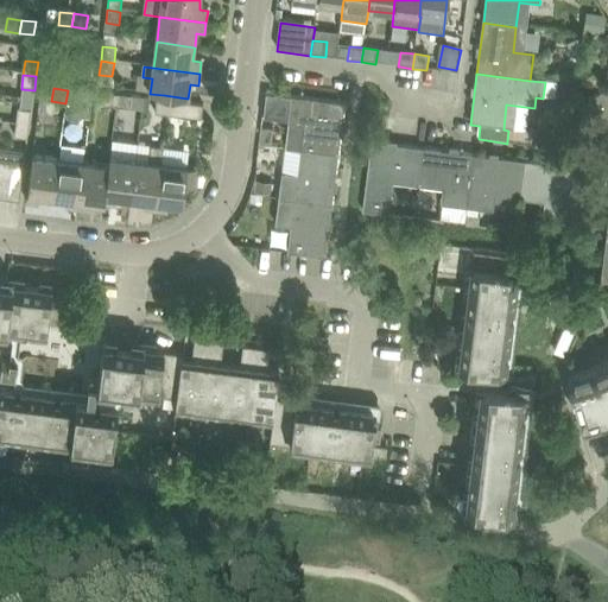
[(90,106),(93,94),(68,90),(65,103),(90,106)]
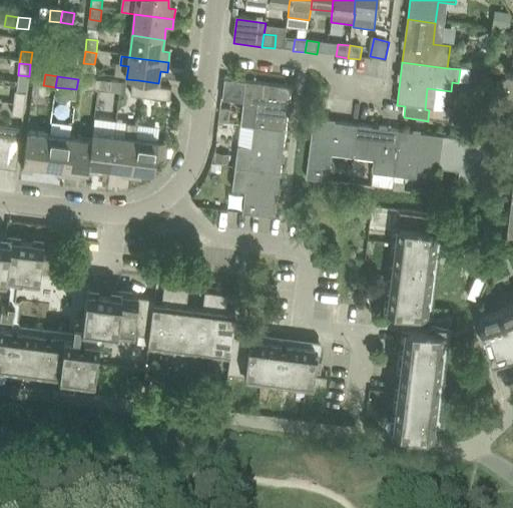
[(98,92),(99,81),(87,80),(86,90),(98,92)]
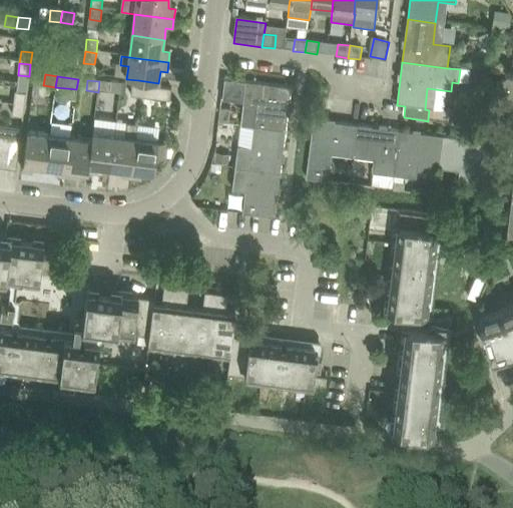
[(110,93),(111,83),(99,81),(98,92),(110,93)]
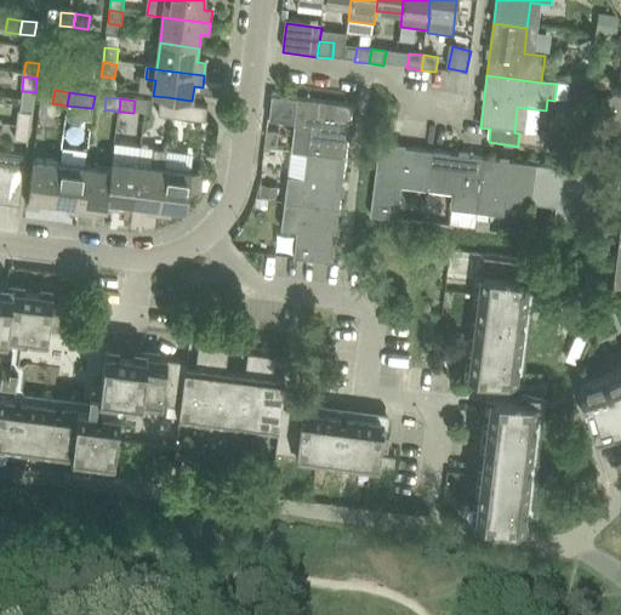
[(346,160),(353,108),(298,101),(295,129),(315,131),(312,157),(346,160)]
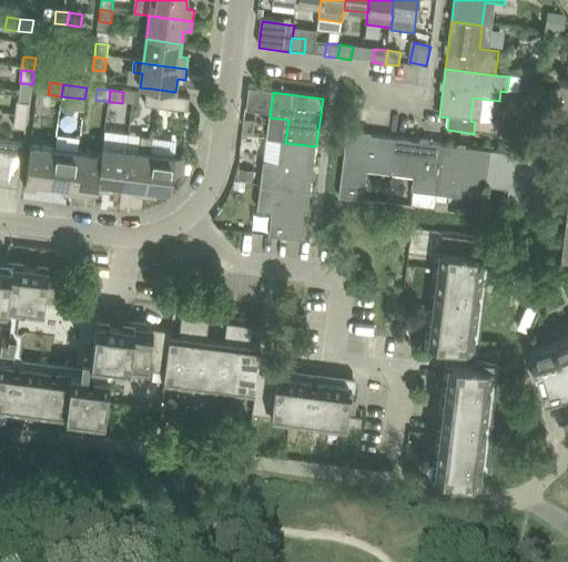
[(156,110),(158,96),(146,94),(144,109),(156,110)]
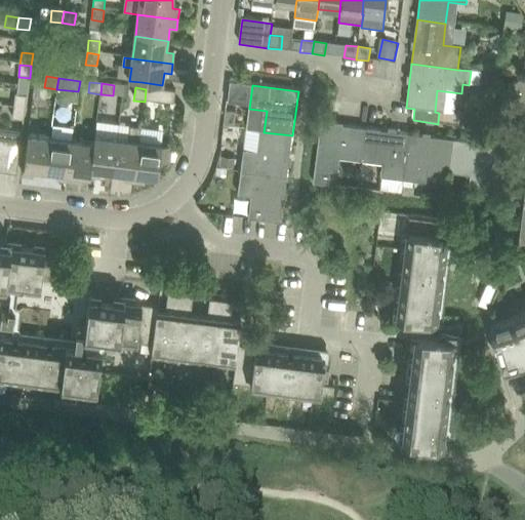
[(175,92),(158,90),(146,89),(145,102),(174,106),(175,92)]
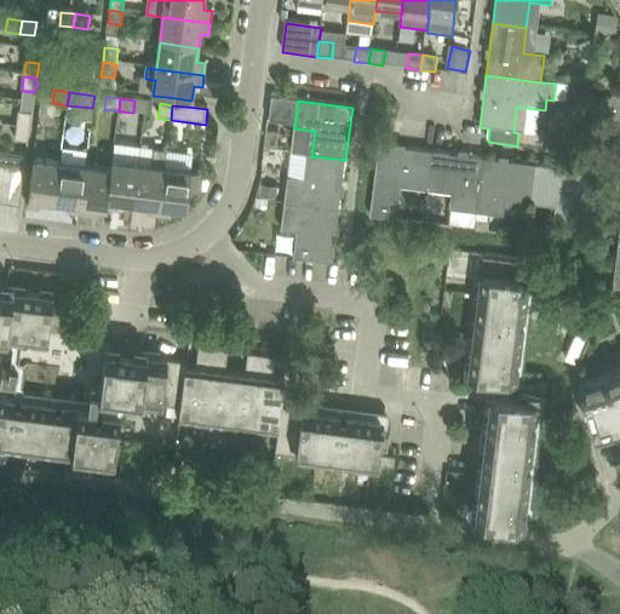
[(30,130),(32,115),(18,114),(17,127),(30,130)]
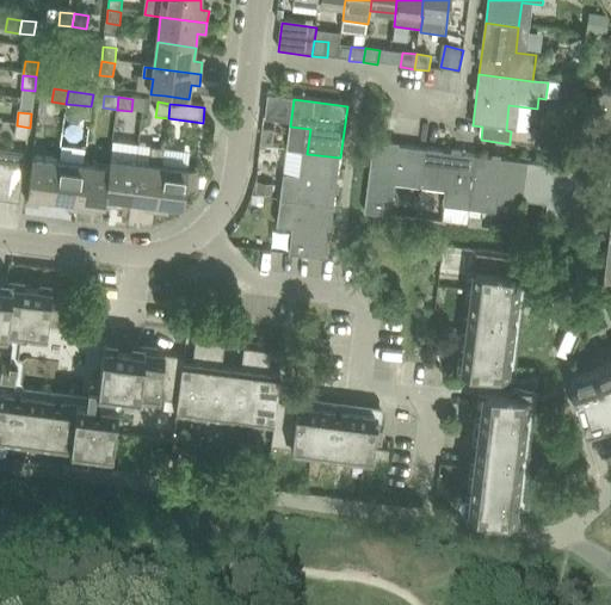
[(28,142),(30,128),(17,125),(14,140),(28,142)]
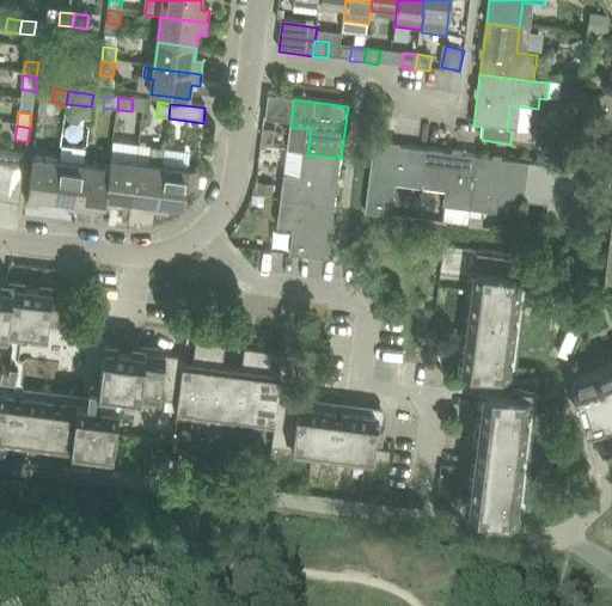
[(422,184),(426,152),(374,145),(365,215),(392,219),(397,182),(422,184)]
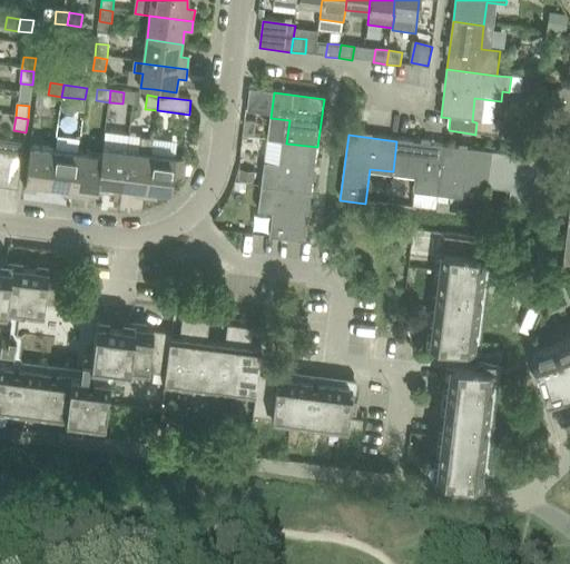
[(22,159),(25,142),(0,139),(0,156),(9,157),(22,159)]
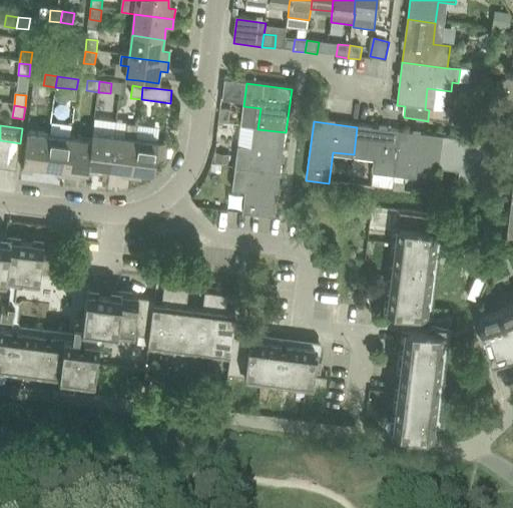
[(136,140),(138,126),(127,125),(125,139),(114,137),(110,169),(122,170),(121,178),(131,179),(136,140)]
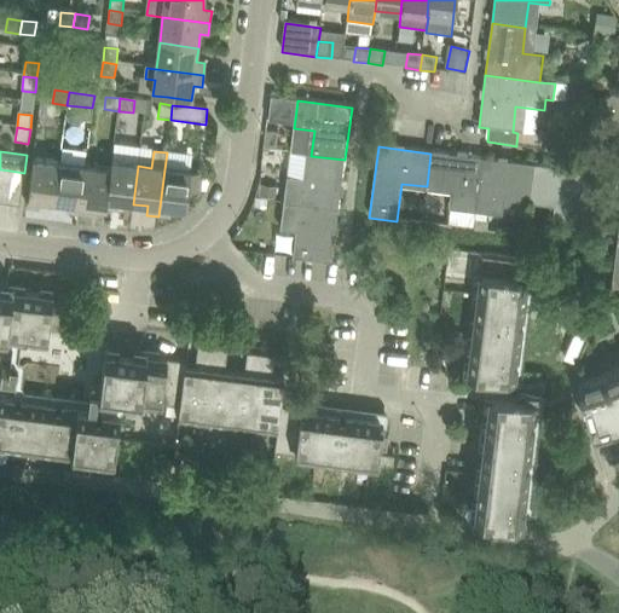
[(475,214),(482,160),(431,154),(427,186),(451,190),(449,210),(475,214)]
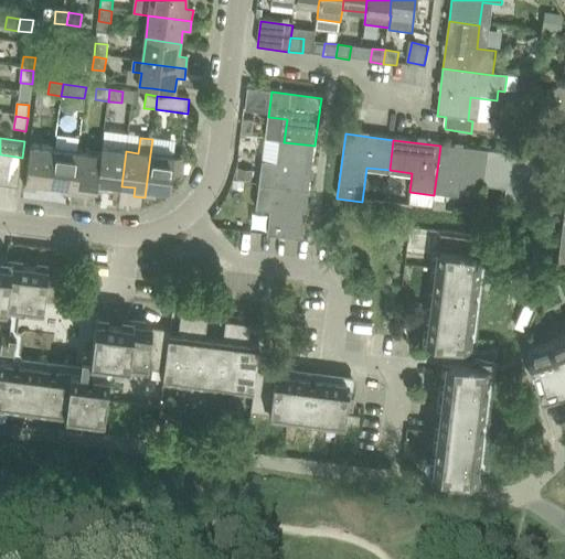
[(309,193),(315,146),(284,142),(281,165),(262,162),(259,186),(309,193)]
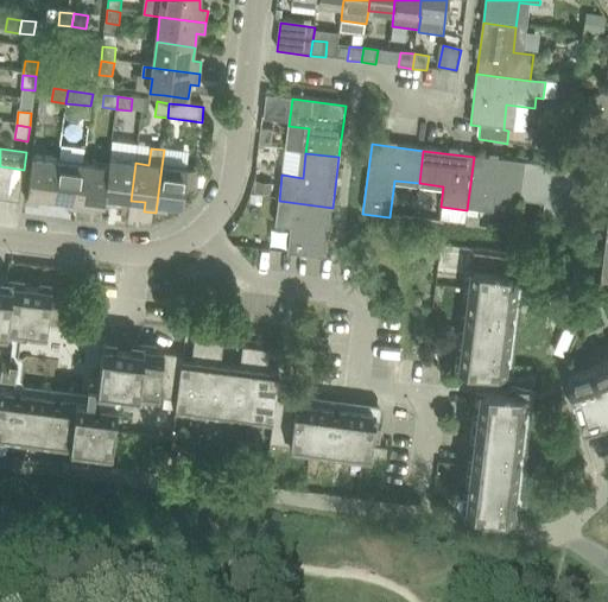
[(520,196),(525,163),(474,157),(467,210),(493,214),(495,194),(520,196)]
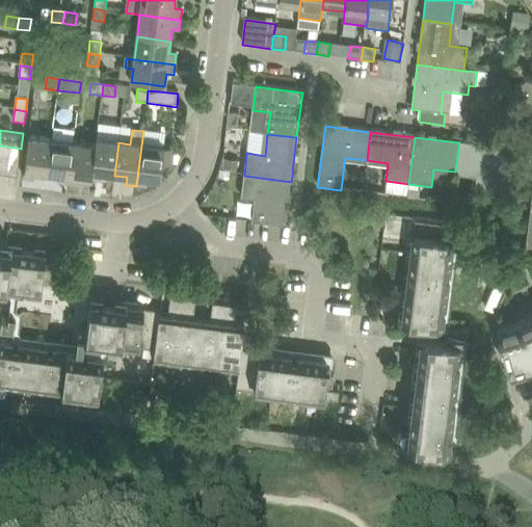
[(47,175),(51,141),(28,138),(23,179),(34,181),(35,173),(47,175)]
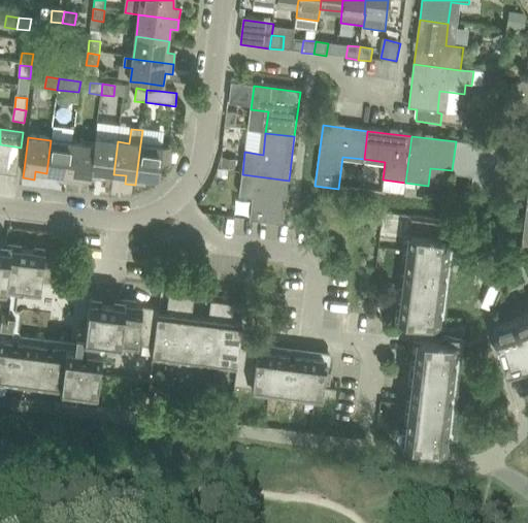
[(113,174),(118,141),(95,138),(94,145),(95,146),(91,178),(101,181),(102,173),(113,174)]
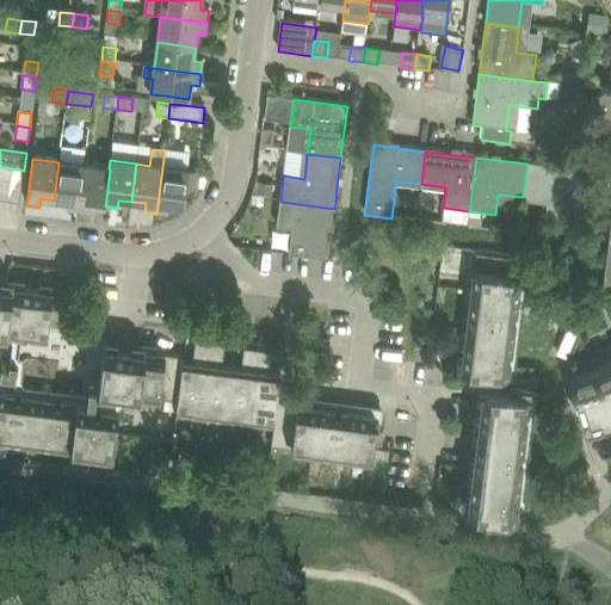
[(79,213),(85,166),(59,162),(54,201),(67,202),(67,211),(79,213)]
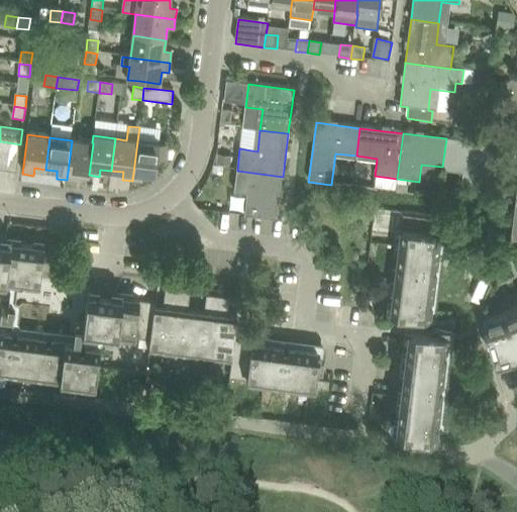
[(501,145),(446,138),(442,167),(463,170),(461,187),(484,190),(488,165),(498,166),(501,145)]
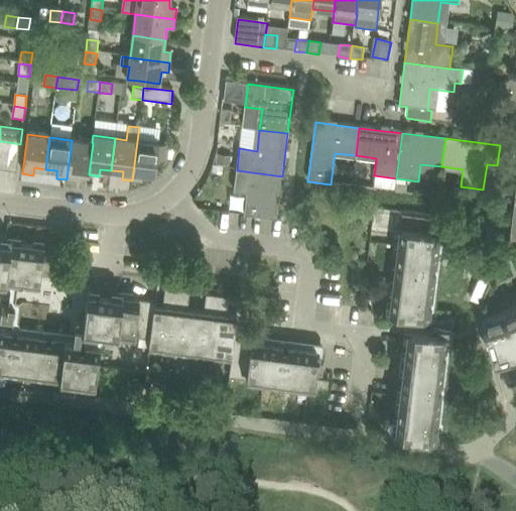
[(93,143),(92,142),(72,140),(67,179),(77,180),(78,173),(89,174),(93,143)]
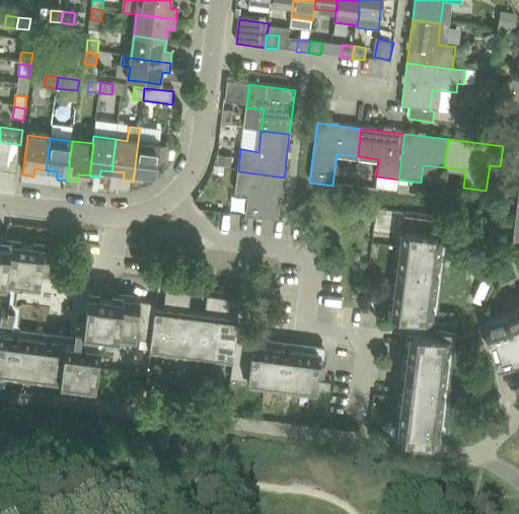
[(0,171),(5,172),(8,143),(0,142),(0,171)]
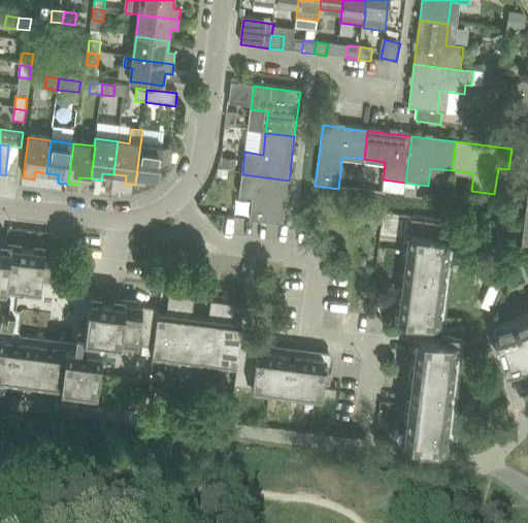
[(173,149),(153,146),(140,144),(135,185),(145,186),(146,178),(159,181),(161,164),(171,165),(173,149)]
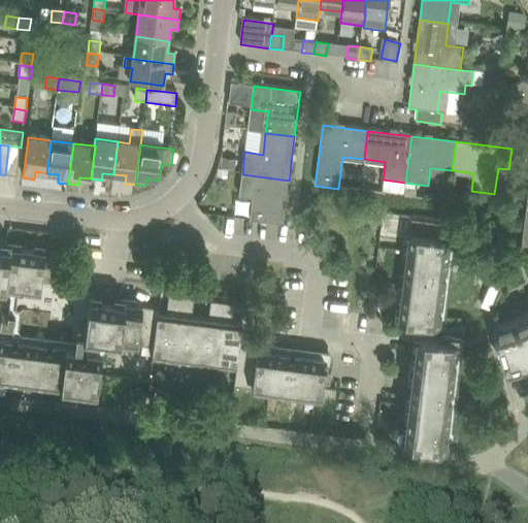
[(17,177),(20,157),(21,148),(8,145),(5,175),(17,177)]
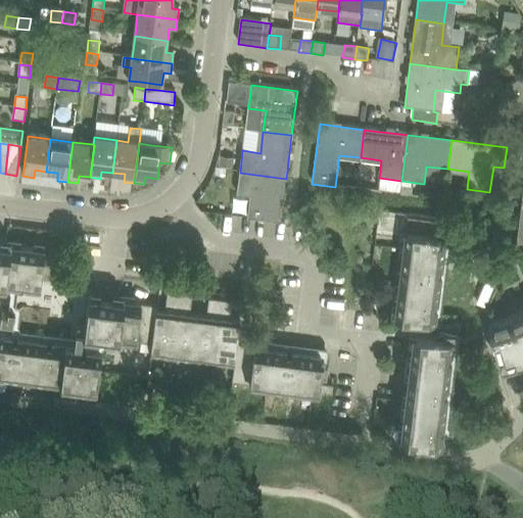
[(280,224),(286,179),(240,173),(237,195),(254,198),(251,220),(280,224)]
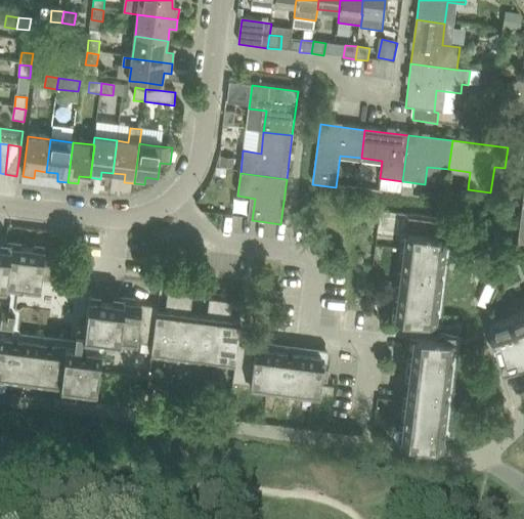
[(499,363),(506,361),(508,368),(523,362),(523,361),(523,190),(517,245),(523,246),(523,314),(511,321),(489,328),(499,363)]
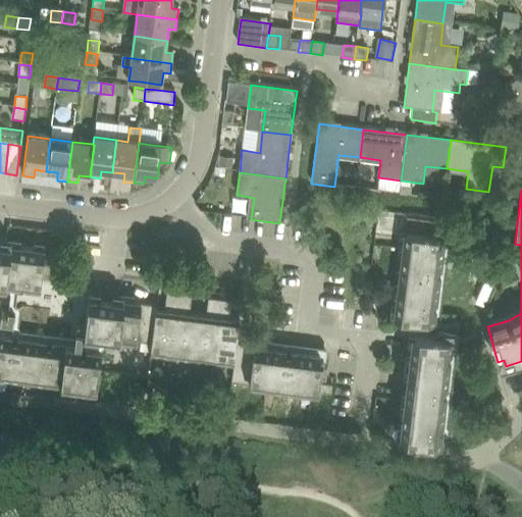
[(447,221),(410,216),(397,319),(434,324),(447,221)]
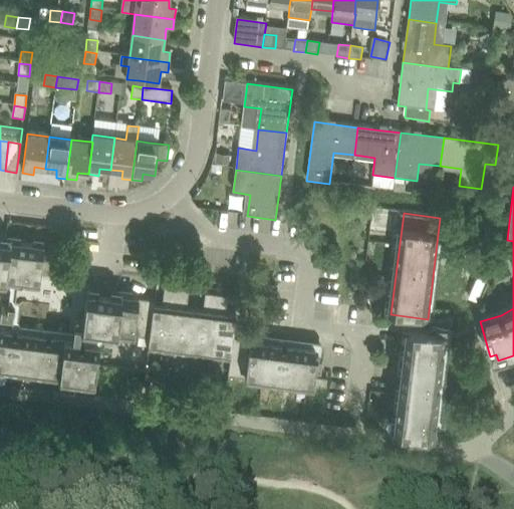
[(0,280),(39,286),(43,253),(44,249),(5,244),(7,233),(0,232),(0,280)]
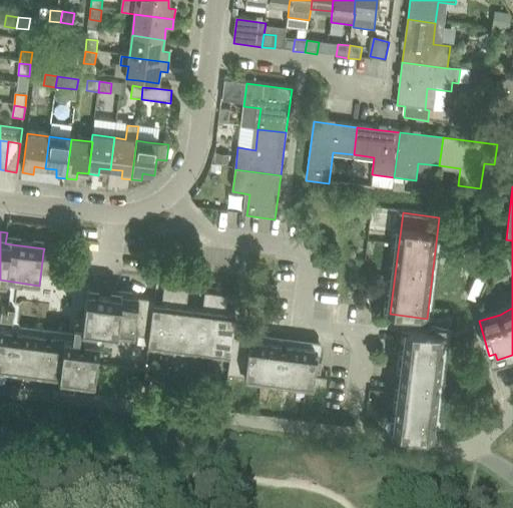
[(232,339),(235,316),(226,315),(229,295),(205,291),(202,312),(186,310),(188,289),(165,286),(162,307),(154,306),(155,302),(116,297),(118,287),(93,284),(92,294),(87,293),(82,330),(149,339),(148,348),(164,350),(163,357),(172,358),(173,351),(204,355),(203,362),(213,363),(214,356),(228,358),(228,362),(229,362),(228,376),(326,388),(327,380),(314,378),(318,350),(232,339)]
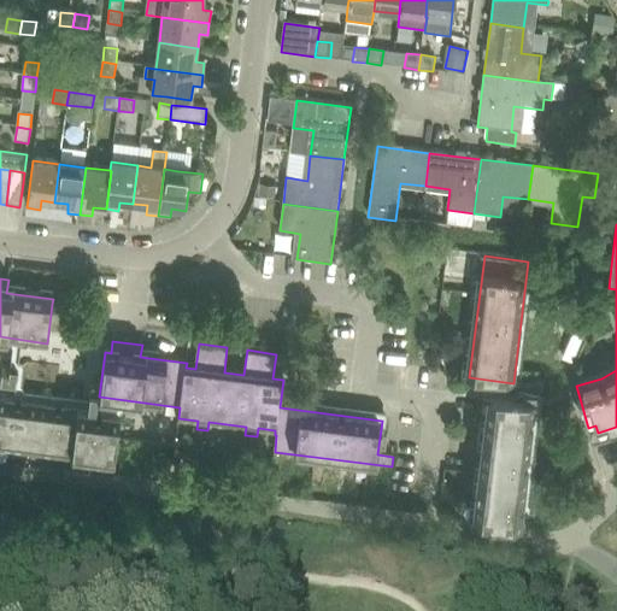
[(535,400),(505,397),(491,395),(475,517),(519,523),(535,400)]
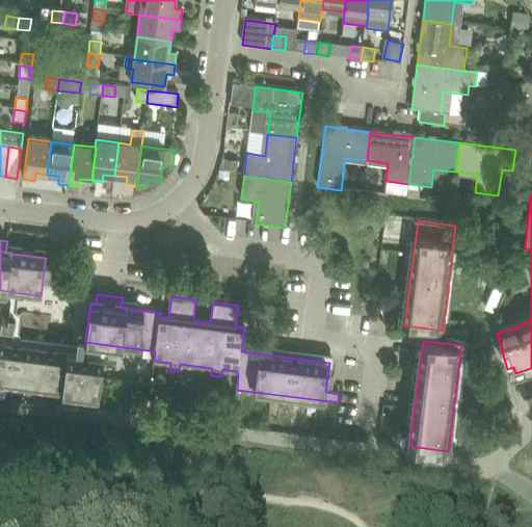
[(0,381),(98,394),(103,356),(0,342),(0,381)]
